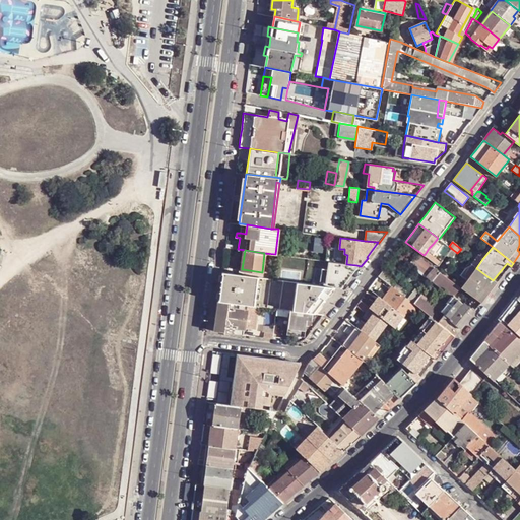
[(408,266),(432,282),(440,271),(417,254),(408,266)]
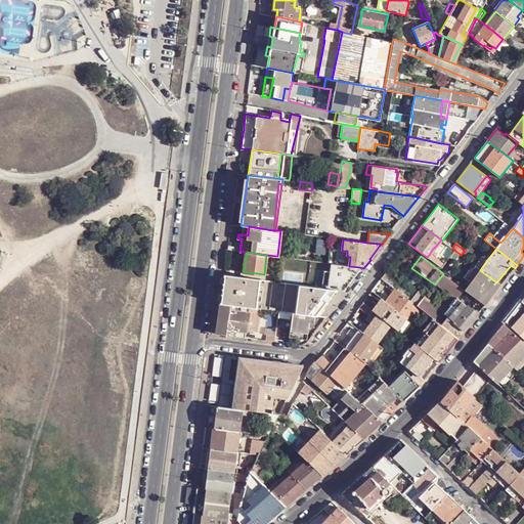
[(476,267),(480,270),(486,261),(483,259),(476,267)]
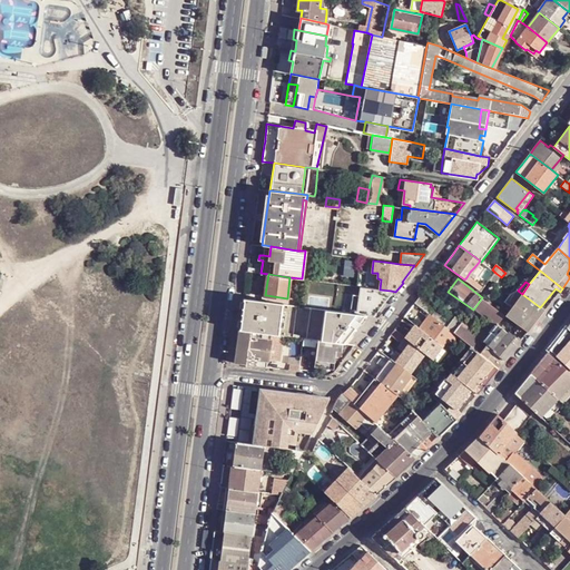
[(375,288),(360,286),(356,314),(366,315),(370,315),(391,294),(391,291),(380,290),(375,288)]
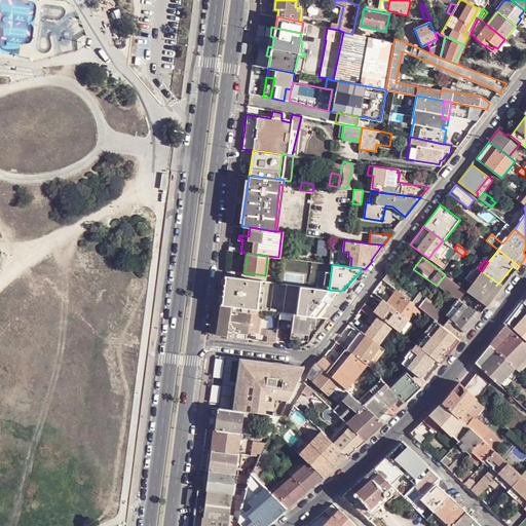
[(388,271),(383,279),(393,288),(398,292),(402,295),(418,307),(425,298),(420,293),(419,295),(388,271)]
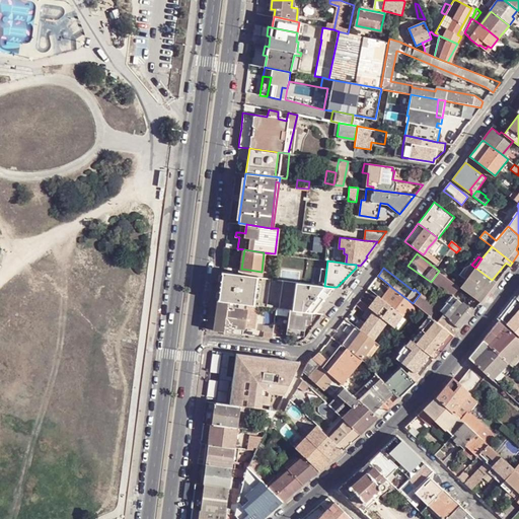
[(460,287),(480,302),(496,283),(492,280),(475,268),(470,274),(465,281),(460,287)]
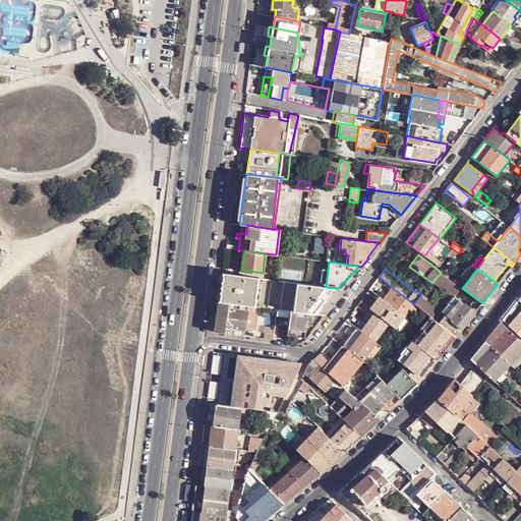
[(461,277),(467,282),(472,275),(466,270),(461,277)]
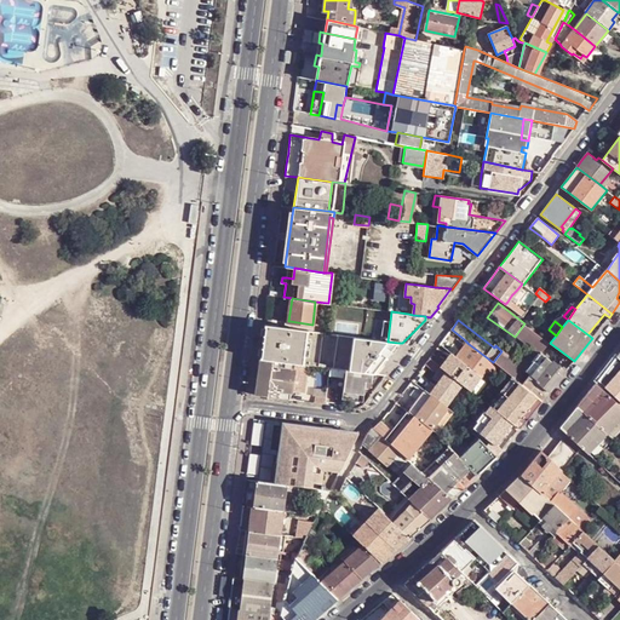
[(501,351),(493,362),(498,367),(515,380),(517,382),(518,383),(527,372),(527,371),(541,354),(541,352),(550,343),(524,323),(515,337),(529,348),(518,363),(501,351)]
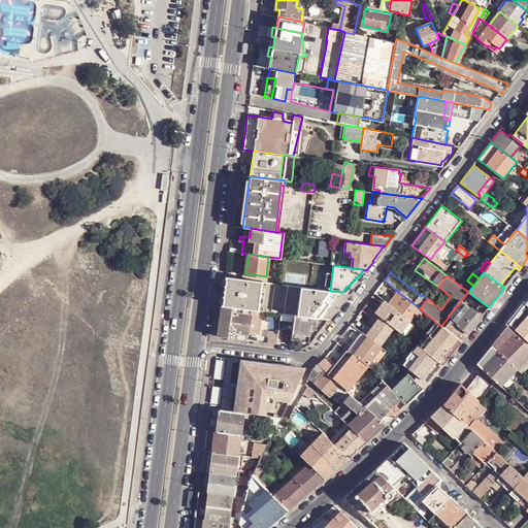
[(245,279),(226,277),(223,305),(251,309),(258,310),(262,282),(245,279)]
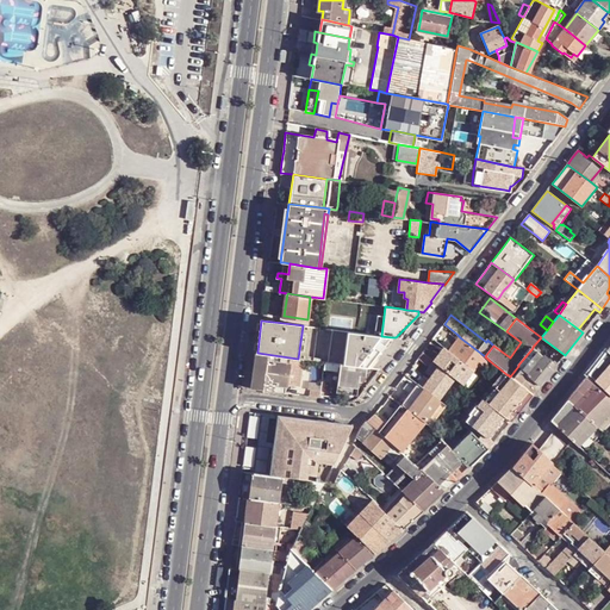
[(330,329),(303,325),(298,359),(324,362),(340,363),(343,365),(347,331),(330,329)]
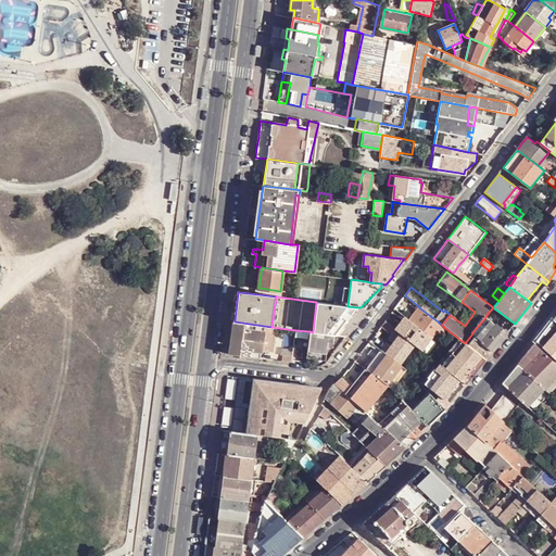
[(337,336),(357,307),(316,302),(313,332),(335,335),(337,336)]
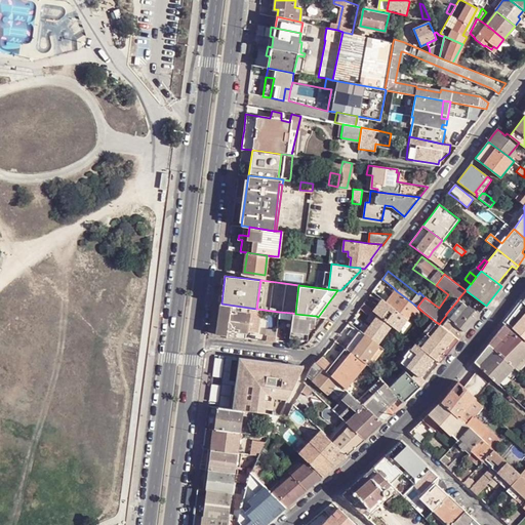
[(401,294),(397,291),(387,303),(388,304),(410,321),(411,319),(409,317),(413,312),(417,316),(421,311),(417,307),(401,294)]
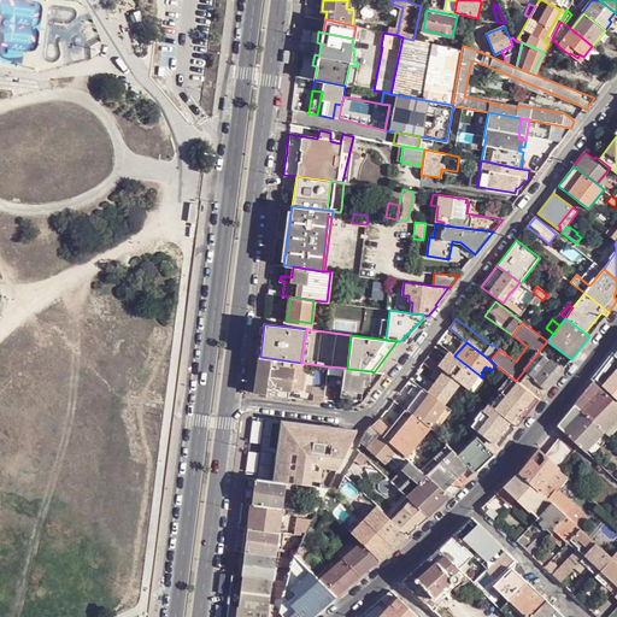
[(524,369),(524,370),(527,372),(541,353),(539,351),(539,352),(524,369)]
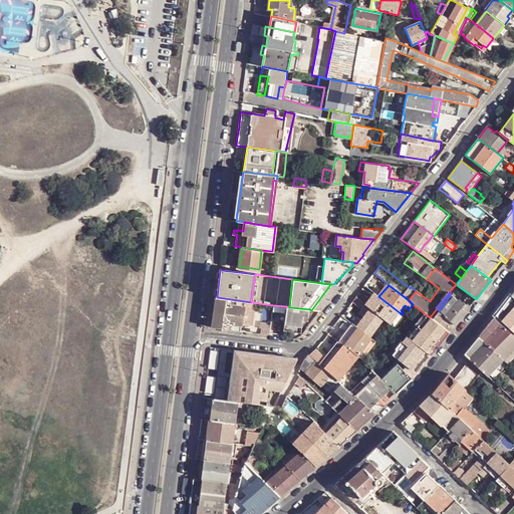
[(377,314),(390,324),(398,314),(400,316),(402,314),(379,297),(378,296),(375,293),(365,305),(370,308),(370,309),(377,314)]
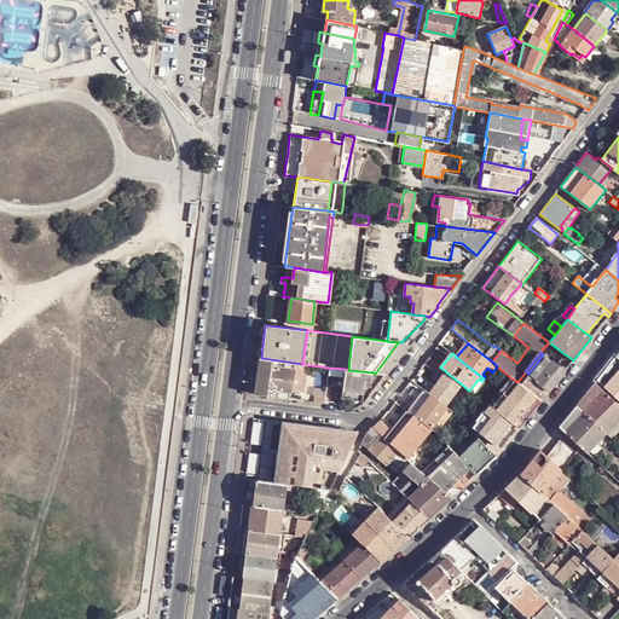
[(534,395),(541,400),(545,395),(550,389),(557,381),(565,371),(553,360),(551,362),(543,354),(528,374),(530,375),(537,380),(528,391),(534,395)]
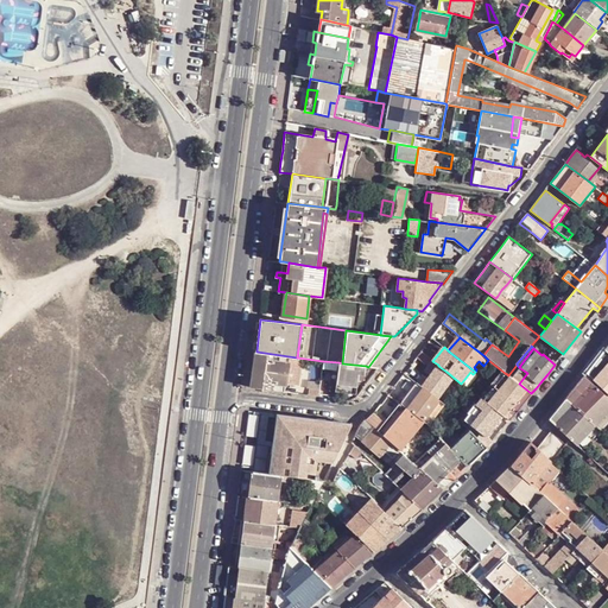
[(607,352),(605,349),(587,373),(607,393),(607,352)]
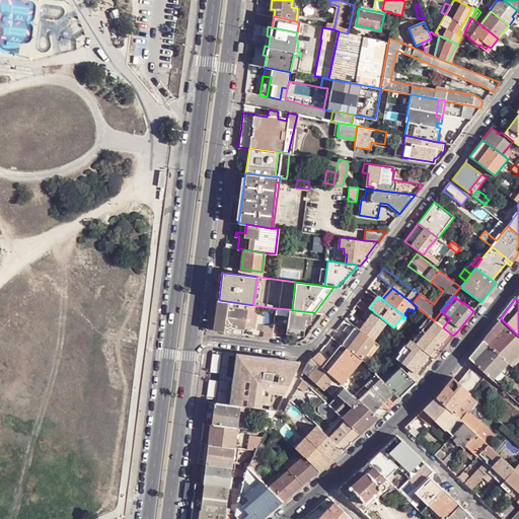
[(246,304),(219,300),(215,330),(234,332),(234,327),(243,328),(246,304)]
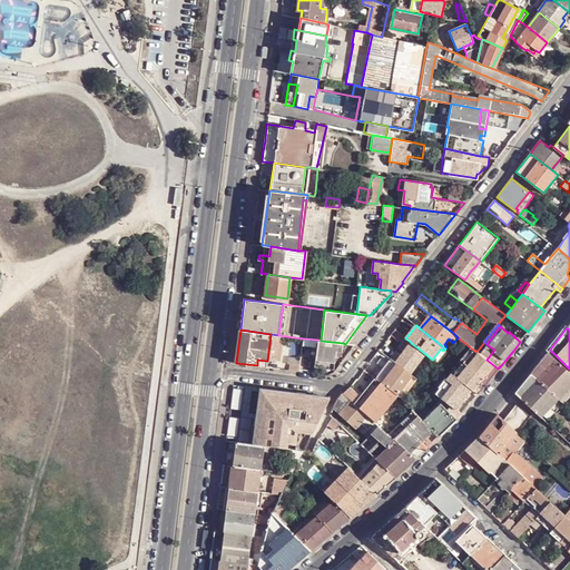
[(394,330),(391,334),(400,341),(403,336),(394,330)]
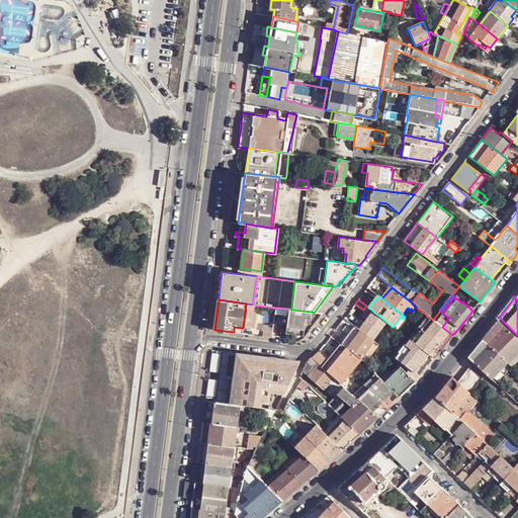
[(291,310),(288,309),(286,326),(304,328),(305,324),(310,324),(312,312),(291,310)]
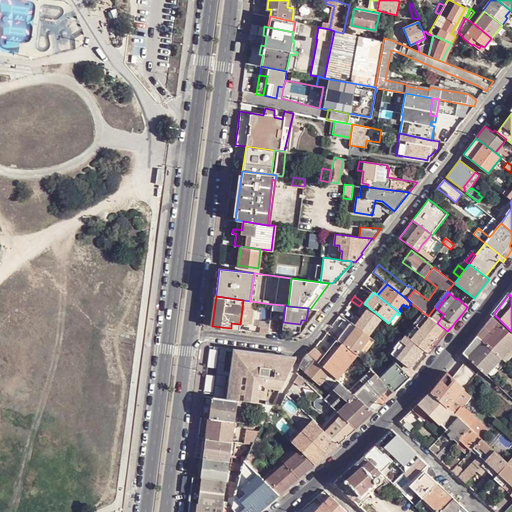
[(369,308),(369,307),(364,313),(371,319),(376,313),(369,308)]
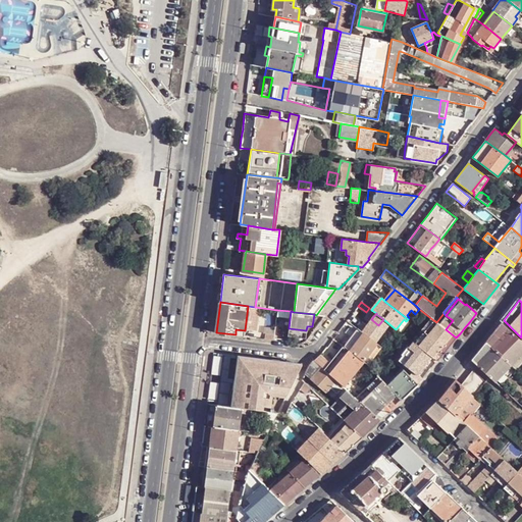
[(447,316),(439,324),(446,329),(453,320),(447,316)]
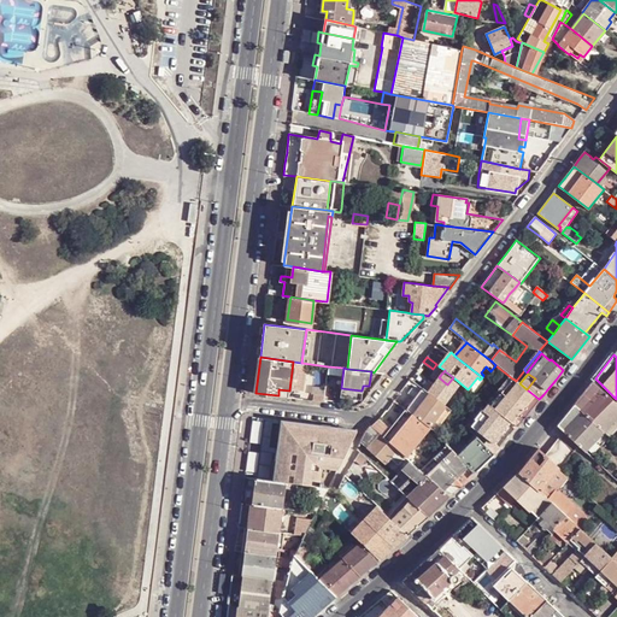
[(304,389),(307,377),(298,375),(294,387),(304,389)]
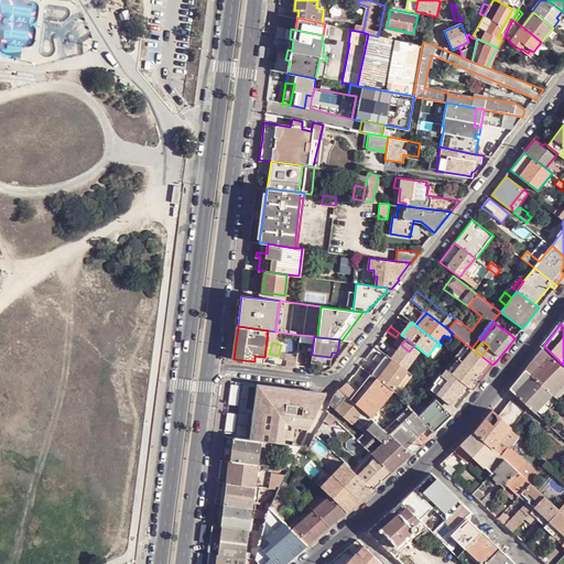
[(468,346),(447,371),(449,372),(466,387),(472,391),(478,383),(485,375),(492,365),(487,360),(481,356),(475,350),(472,348),(470,347),(468,346)]
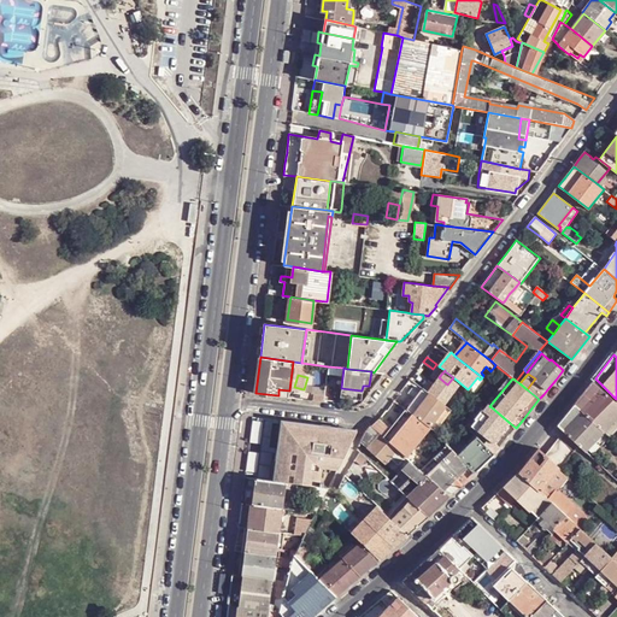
[(616,418),(616,404),(593,382),(575,404),(605,432),(616,418)]
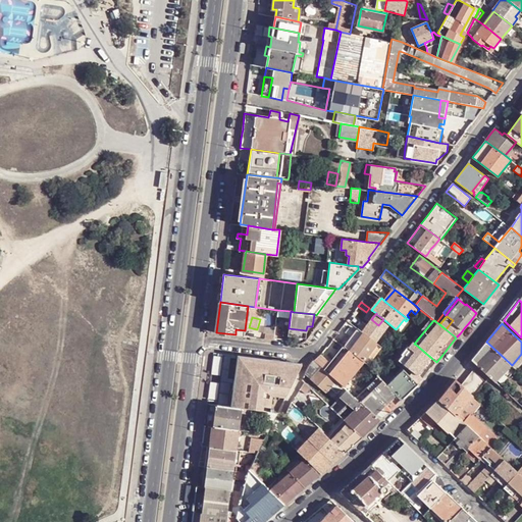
[(358,329),(352,324),(346,332),(351,337),(358,329)]
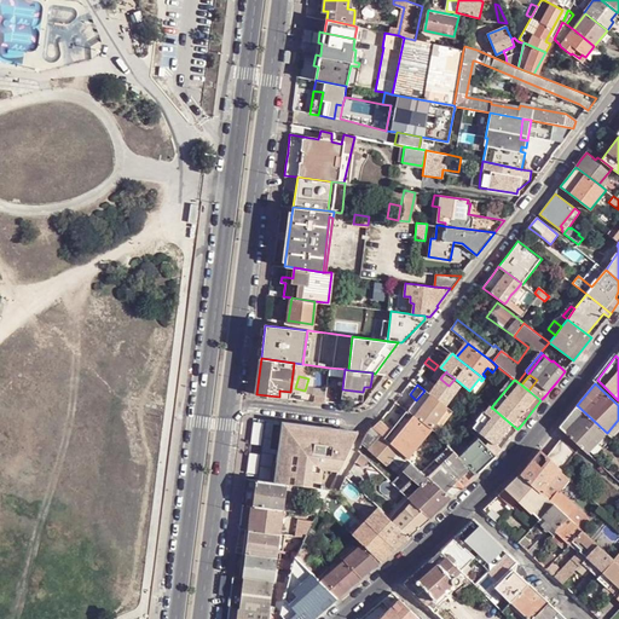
[(412,408),(409,411),(433,429),(435,433),(439,429),(452,412),(424,391),(416,400),(412,408)]
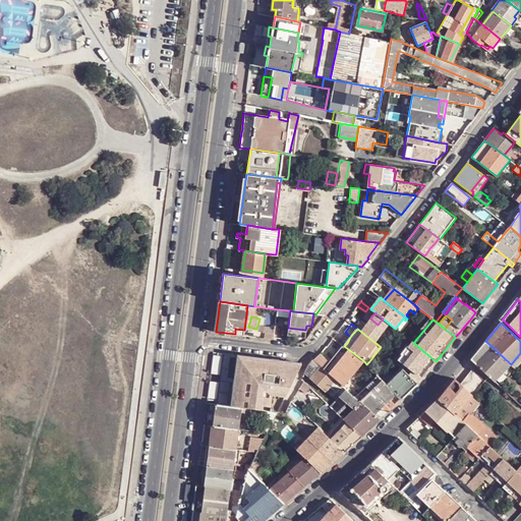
[(495,382),(511,364),(485,341),(470,359),(488,375),(495,382)]
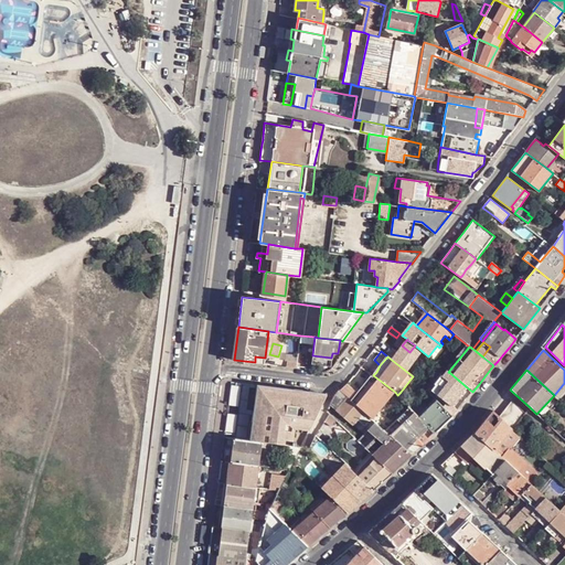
[(435,393),(441,398),(451,406),(452,407),(467,387),(450,373),(448,372),(447,371),(432,391),(435,393)]
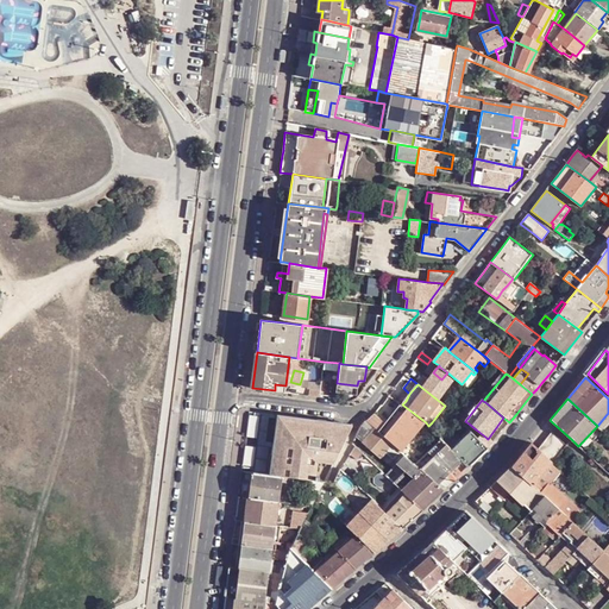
[(401,403),(389,418),(395,422),(413,438),(415,439),(418,437),(415,434),(426,422),(402,405),(401,403)]
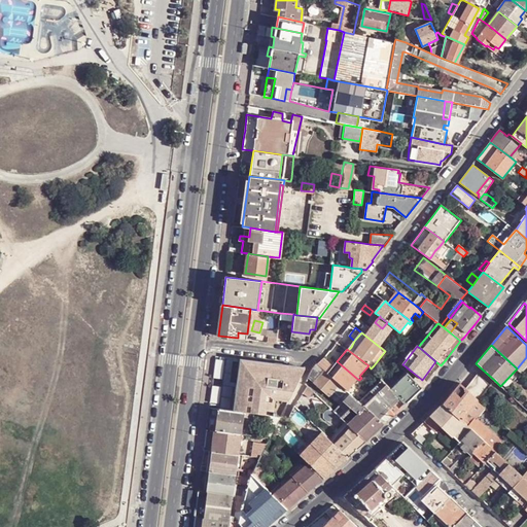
[(279,364),(215,356),(211,386),(210,395),(209,408),(242,413),(246,413),(272,417),(275,417),(276,414),(273,413),(275,394),(282,394),(282,398),(289,399),(290,396),(299,379),(305,367),(288,365),(279,364)]
